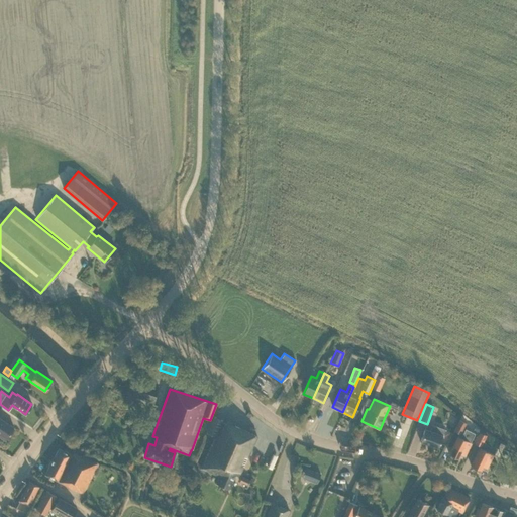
[(216,483),(228,489),(234,474),(238,476),(256,436),(214,417),(206,433),(214,437),(200,468),(219,476),(216,483)]
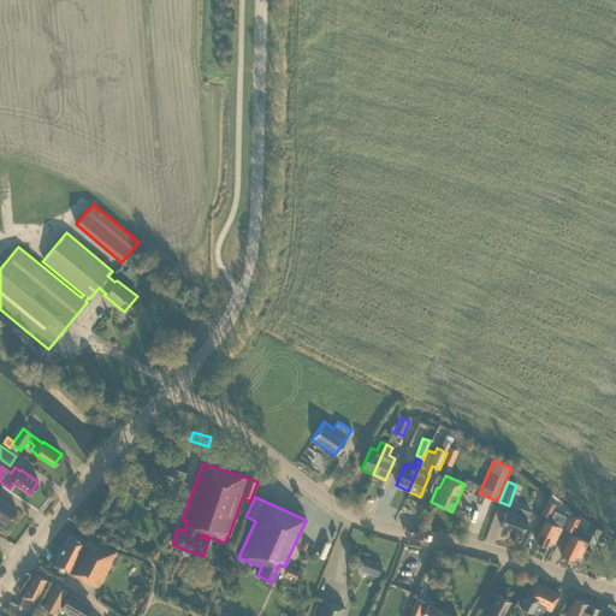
[(16,509),(0,498),(0,520),(6,525),(16,509)]
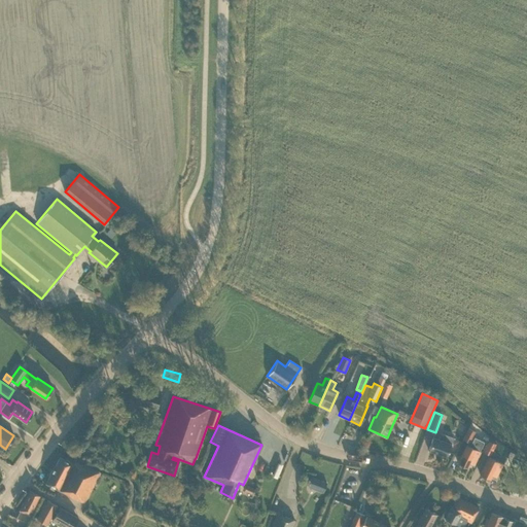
[(468,443),(469,443),(469,442),(475,431),(468,428),(462,440),(468,443)]
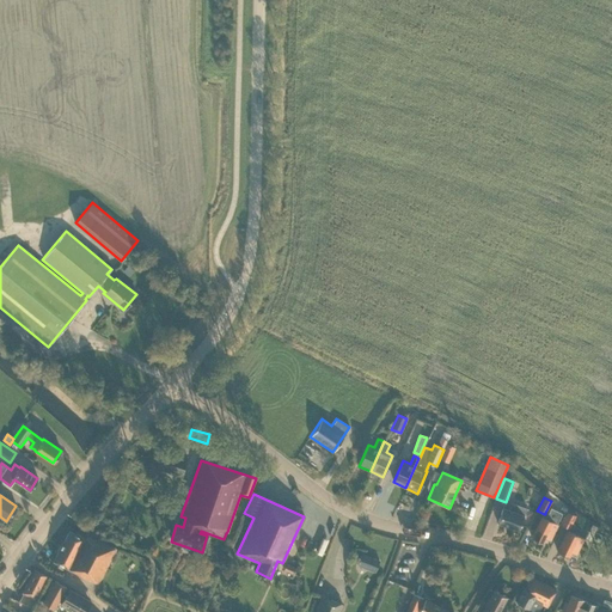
[(502,508),(496,522),(518,531),(524,516),(524,515),(526,508),(510,503),(508,510),(502,508)]
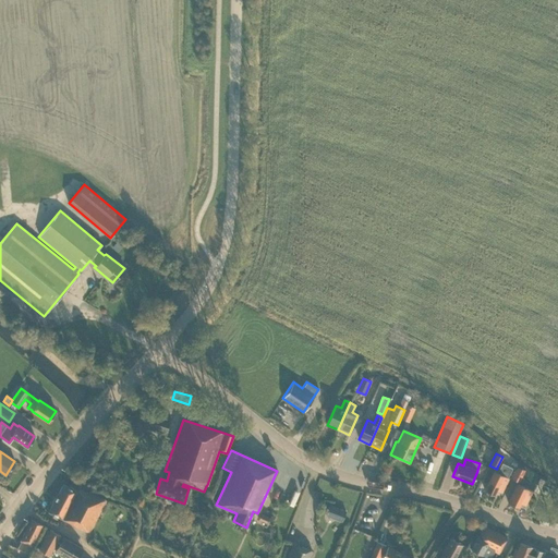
[(497,468),(497,469),(496,469),(495,472),(493,471),(484,490),(495,496),(497,490),(501,493),(508,478),(507,478),(512,468),(502,463),(499,469),(497,468)]
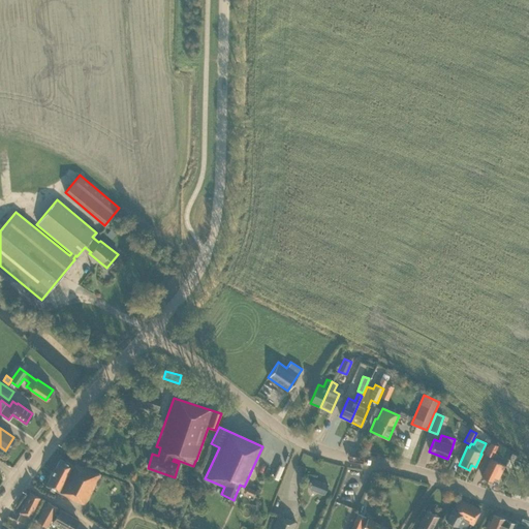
[(485,454),(492,457),(498,445),(491,442),(485,454)]
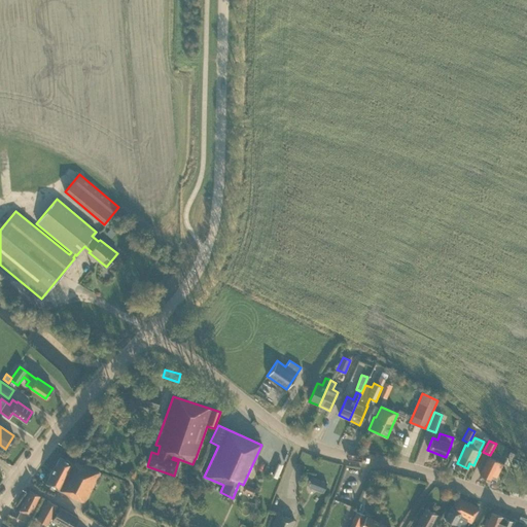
[(45,483),(84,502),(100,471),(75,461),(74,464),(60,457),(45,483)]
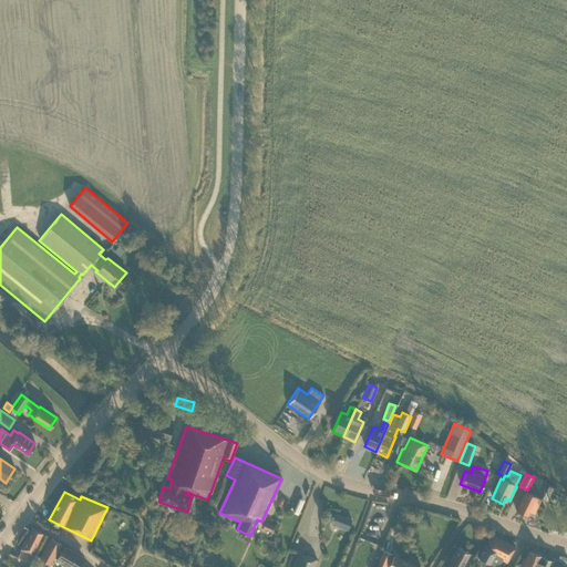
[(515,511),(526,516),(528,512),(533,514),(540,500),(525,492),(515,511)]
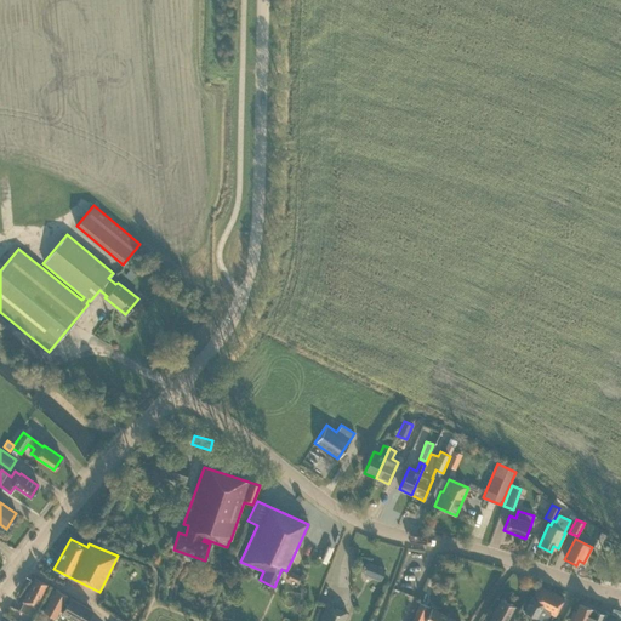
[(363,574),(381,581),(386,568),(368,562),(363,574)]
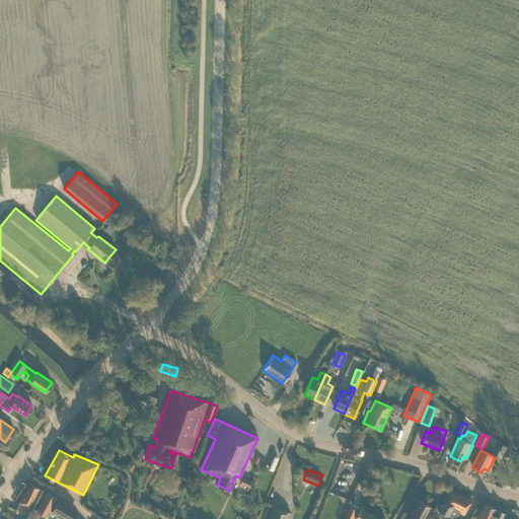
[(248,487),(250,482),(243,477),(240,483),(248,487)]
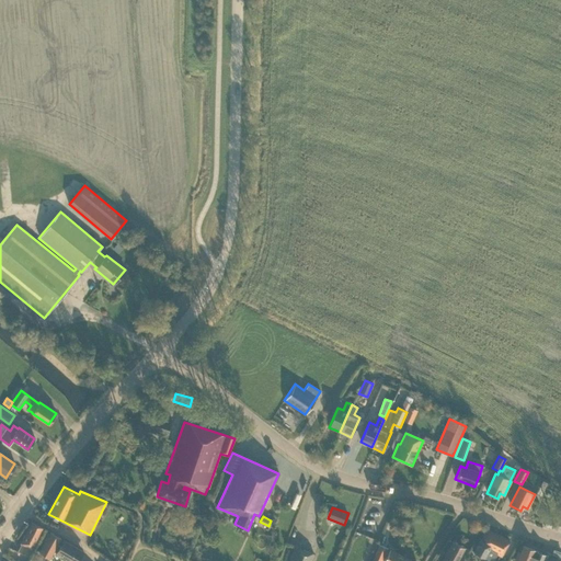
[(32,522),(20,544),(21,544),(18,551),(27,557),(43,528),(32,522)]
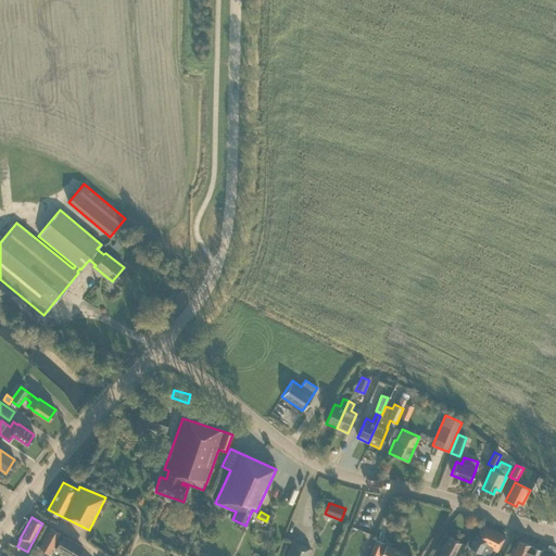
[(469,547),(480,553),(484,545),(496,551),(504,535),(482,525),(478,534),(477,534),(469,547)]
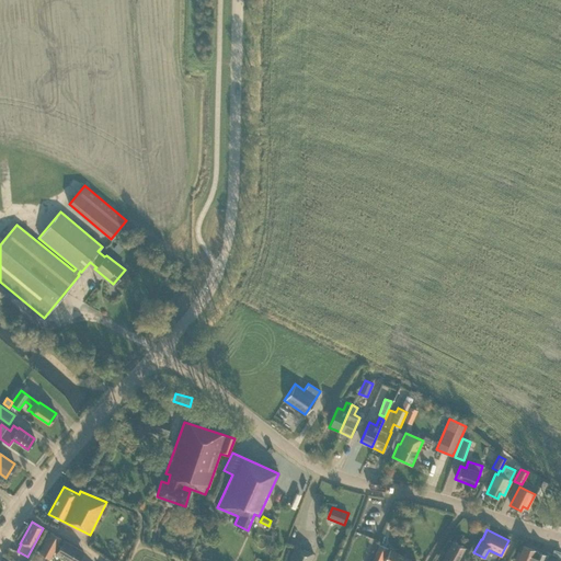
[(60,538),(50,533),(38,552),(48,559),(53,551),(70,560),(78,560),(83,551),(64,540),(63,541),(59,540),(60,538)]
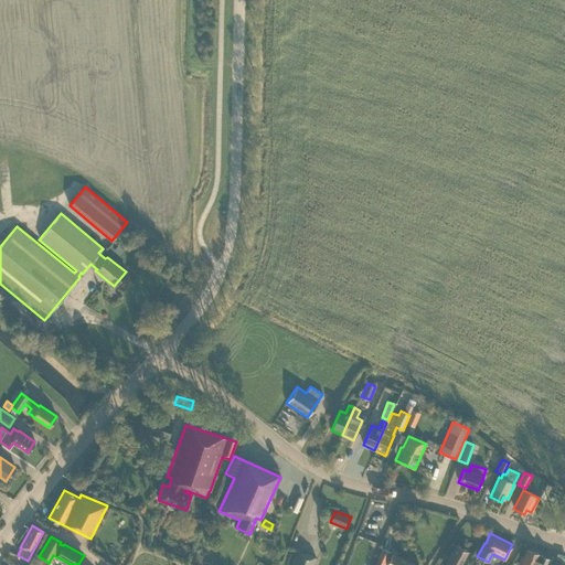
[(459,564),(468,551),(456,545),(445,564),(459,564)]
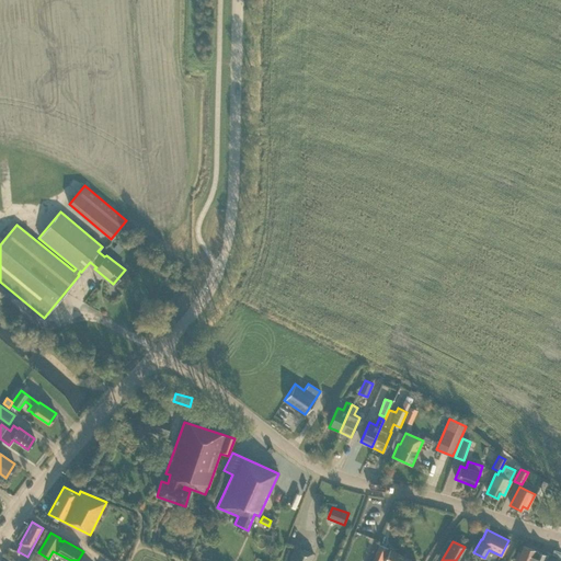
[(373,560),(374,560),(381,560),(387,547),(379,544),(373,560)]
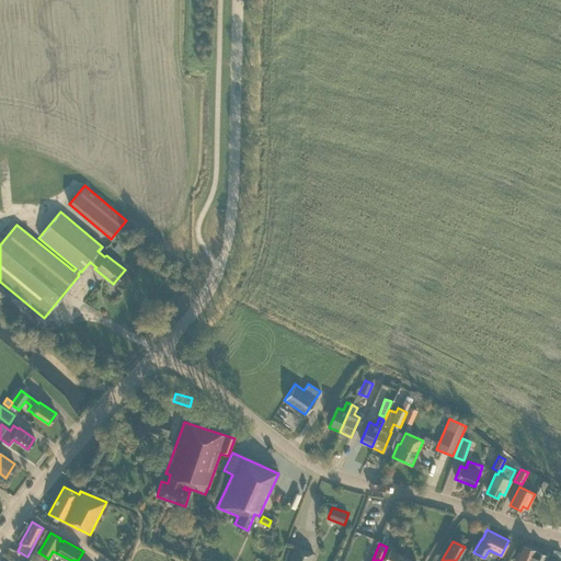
[(544,560),(547,554),(523,546),(521,552),(517,551),(514,560),(515,560),(544,560)]
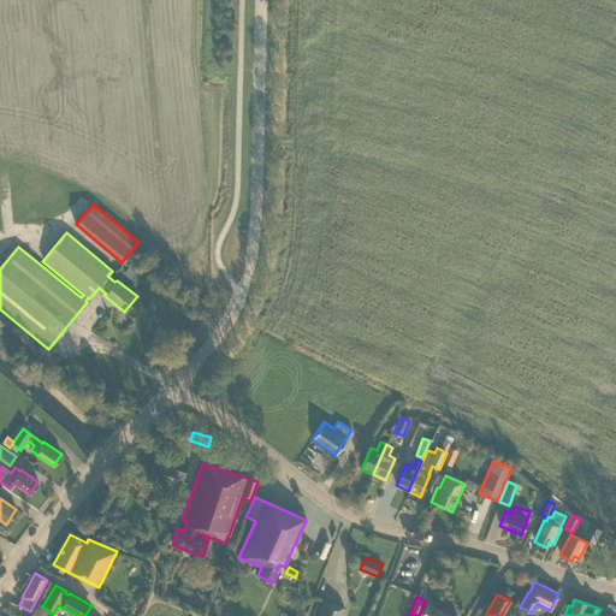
[(339,615),(343,609),(324,600),(317,615),(339,615)]
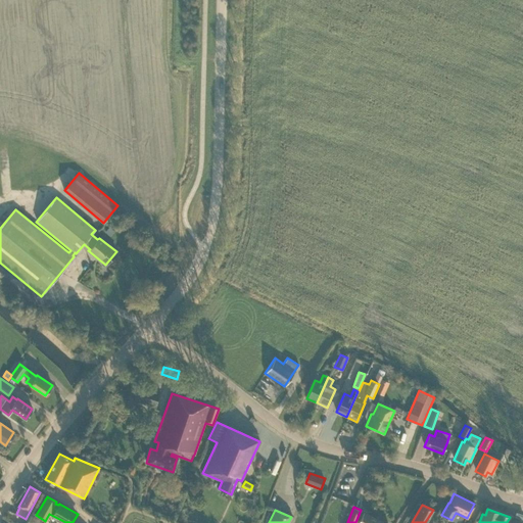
[(383,522),(363,513),(357,522),(383,522)]
